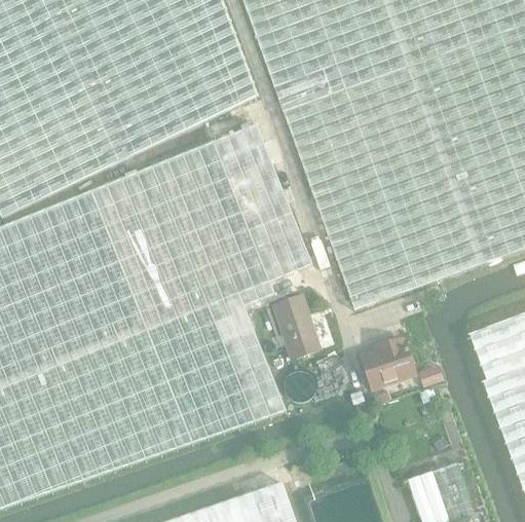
[(259,97),(224,0),(0,0),(0,210),(5,220),(259,97)]
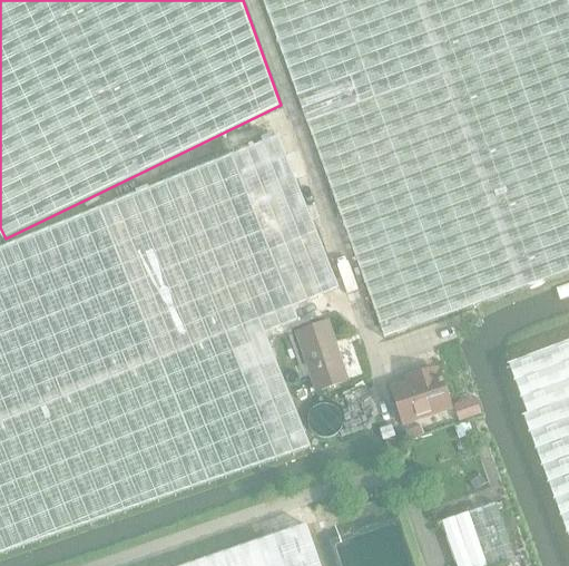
[(263,0),(266,10),(384,337),(568,269),(568,3),(567,0),(263,0)]
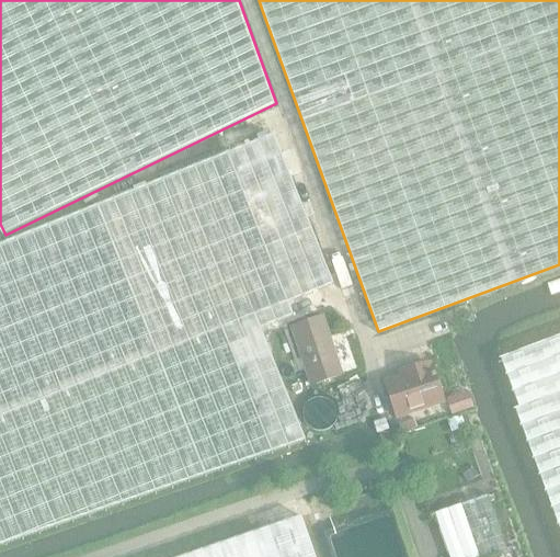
[(0,245),(0,542),(262,450),(293,439),(304,434),(262,332),(260,327),(262,326),(293,314),(287,299),(228,154),(8,242),(0,245)]
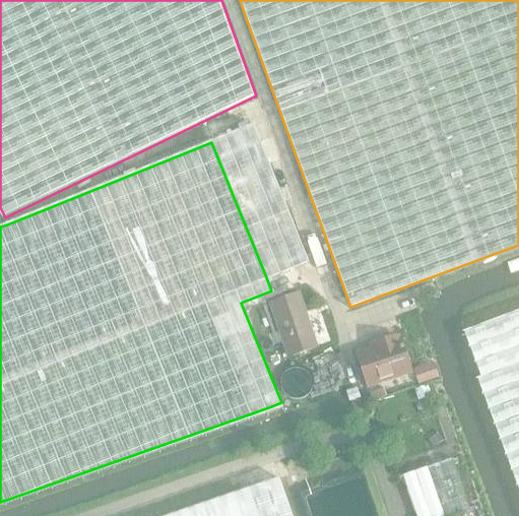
[(317,345),(300,293),(271,302),(288,355),(317,345)]
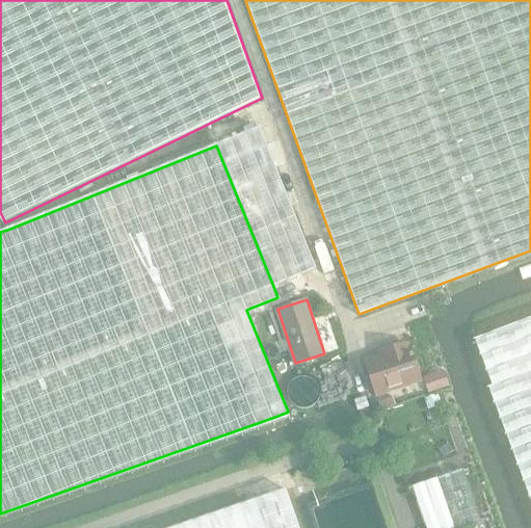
[(530,308),(474,331),(474,344),(530,493),(530,308)]
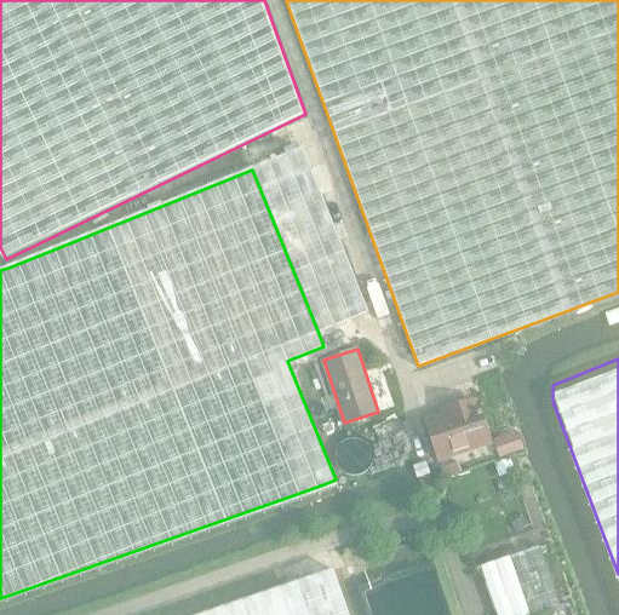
[(428,419),(427,419),(439,457),(440,455),(492,438),(479,402),(476,403),(474,397),(453,404),(454,409),(428,419)]
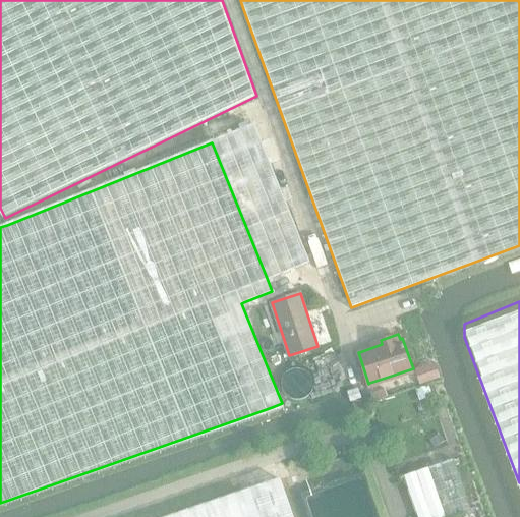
[(338,351),(318,359),(322,370),(343,362),(338,351)]
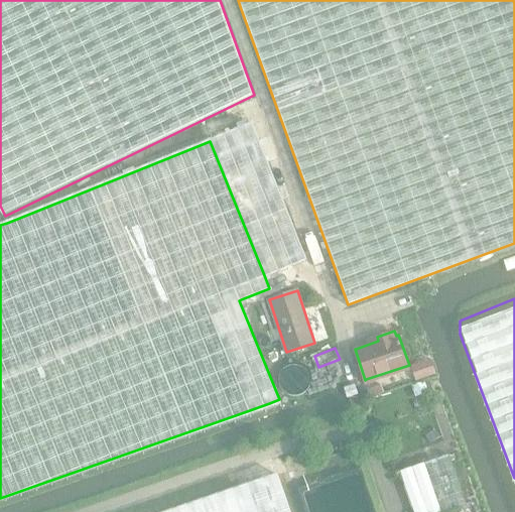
[(431,357),(411,364),(416,378),(435,372),(431,357)]
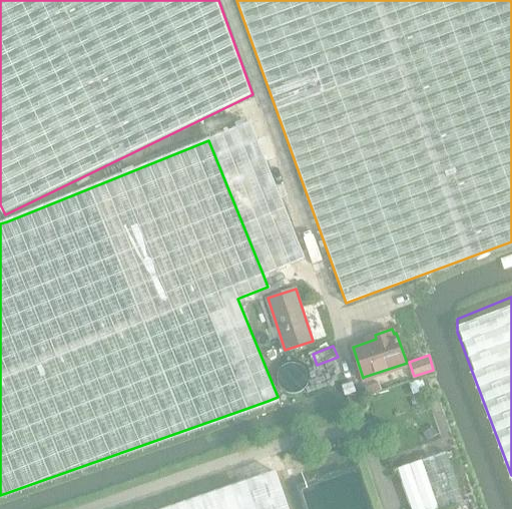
[(367,384),(369,393),(382,388),(380,380),(367,384)]
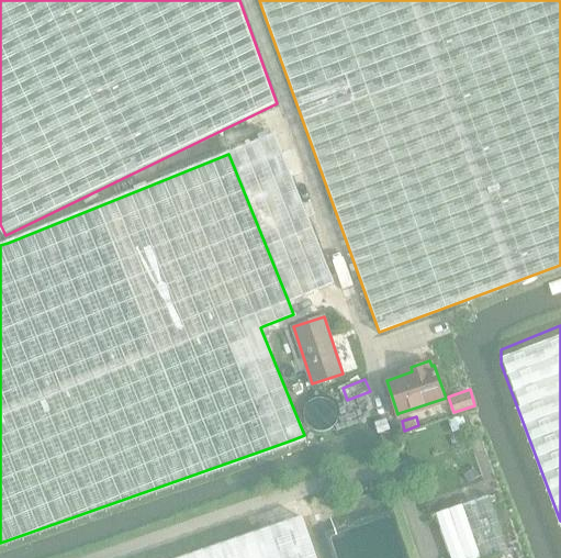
[(436,513),(450,557),(478,557),(508,547),(490,494),(436,513)]
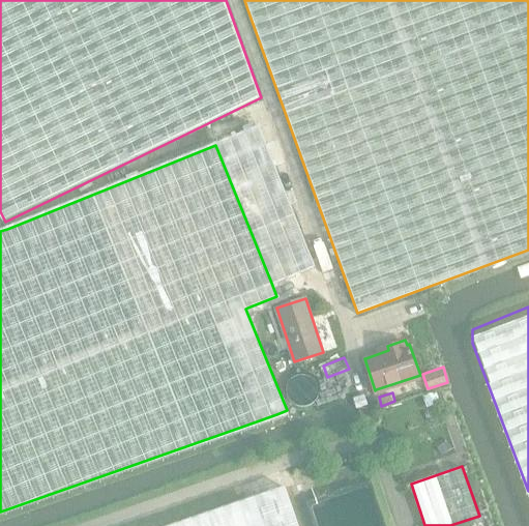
[(282,487),(166,525),(295,525),(283,488),(282,487)]
